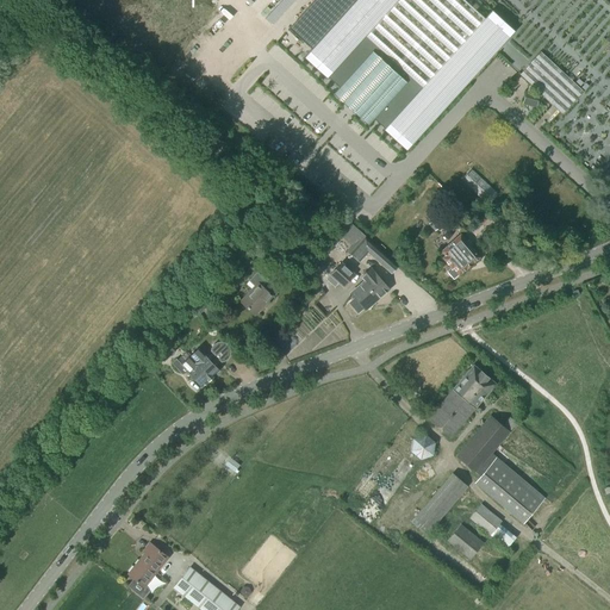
[(315,0),(290,29),(311,49),(304,57),(328,79),(329,79),(338,87),(332,94),(368,125),(374,119),(384,129),(383,130),(406,151),(430,125),(461,91),(515,31),(492,11),(485,18),(465,0),(315,0)]
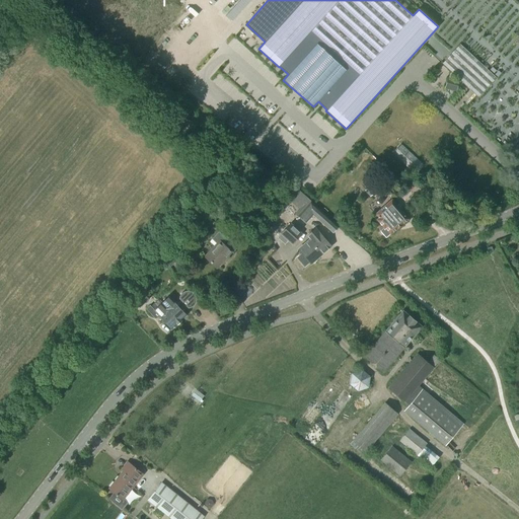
[(460,45),(442,64),(450,72),(451,72),(455,75),(478,97),(496,78),(460,45)]
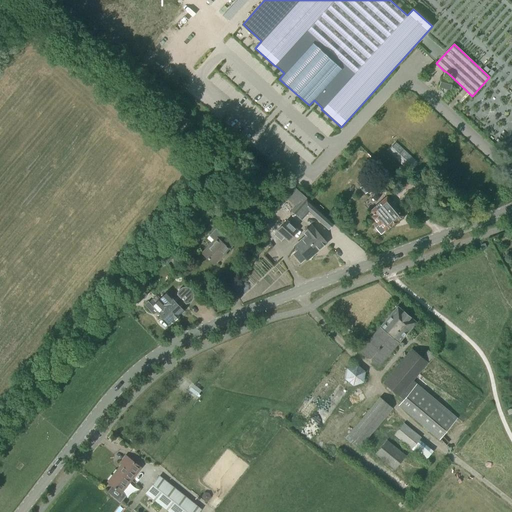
[(443,72),(439,87),(448,89),(449,88),(451,81),(447,80),(449,74),(445,71),(444,71),(443,72)]
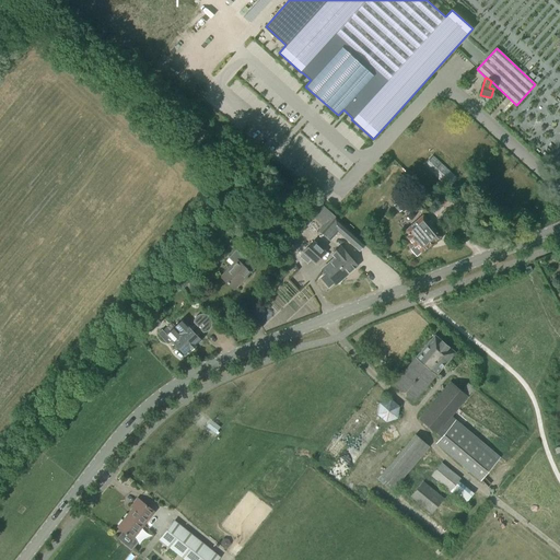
[(432,155),(423,165),(447,188),(457,178),(432,155)]
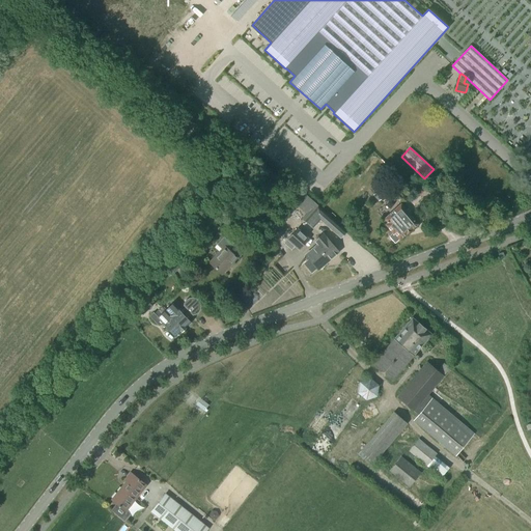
[(379,191),(373,195),(379,201),(384,197),(379,191)]
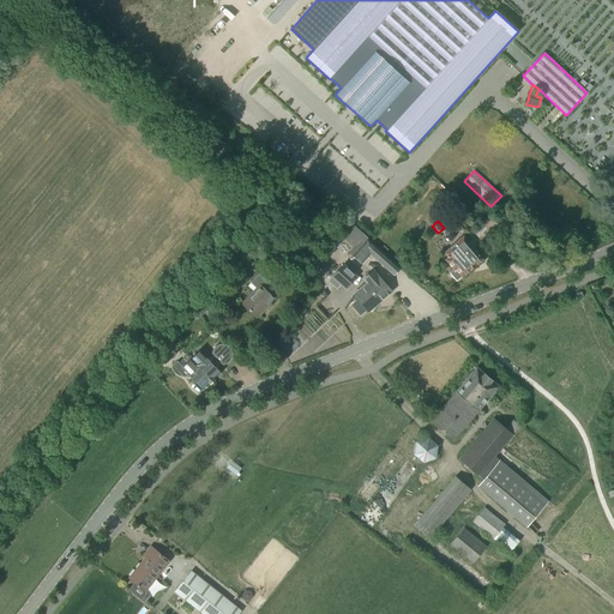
[(468,242),(467,241),(463,236),(444,253),(447,258),(445,260),(455,270),(450,274),(456,281),(462,276),(462,277),(469,271),(482,259),(477,253),(468,242)]
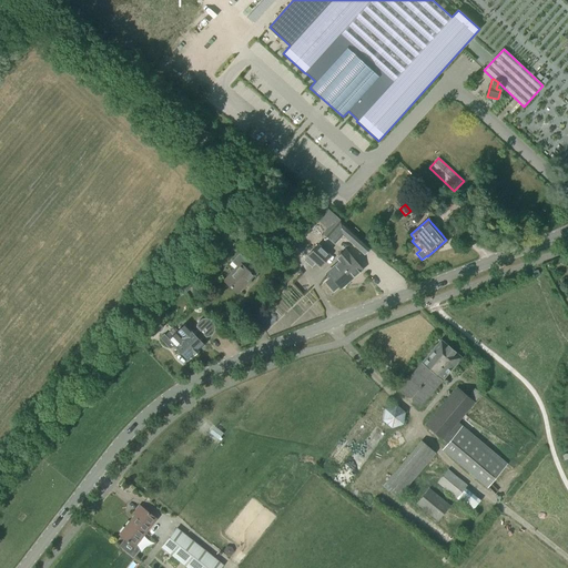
[(369,249),(343,224),(340,221),(326,236),(335,244),(342,235),(364,255),(369,249)]
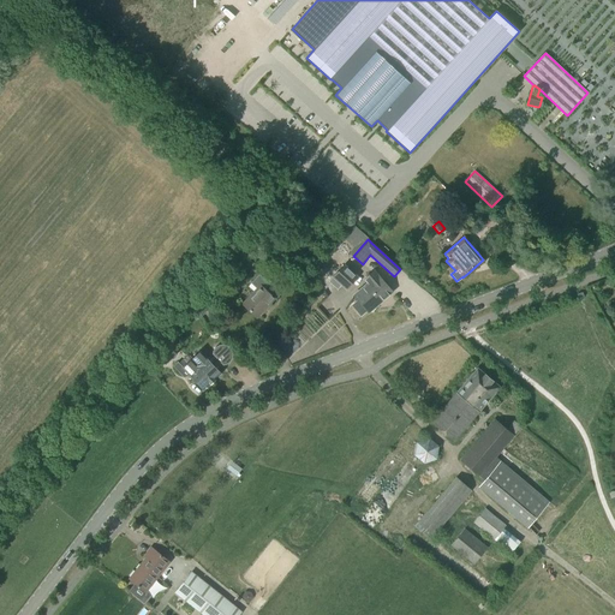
[(320,252),(308,268),(311,272),(323,256),(320,252)]
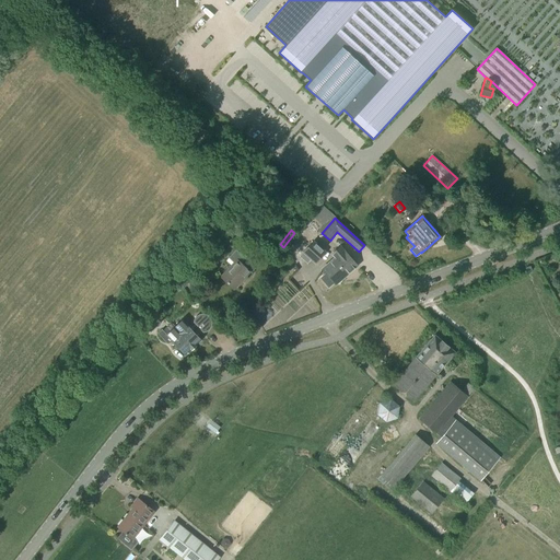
[(313,242),(300,257),(307,264),(311,259),(315,264),(325,253),(313,242)]
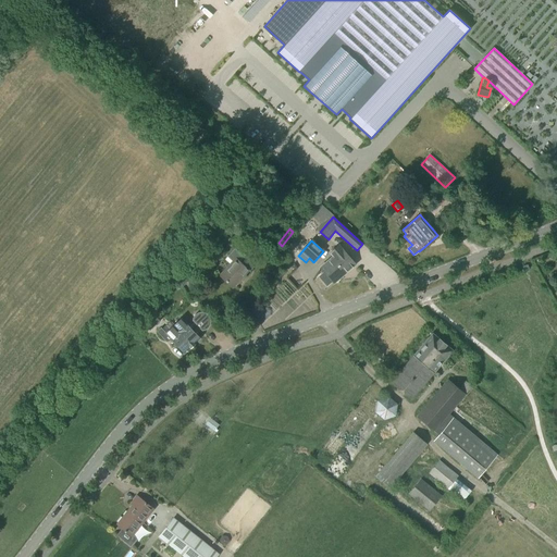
[(333,283),(354,264),(338,246),(331,254),(334,257),(321,269),(333,283)]
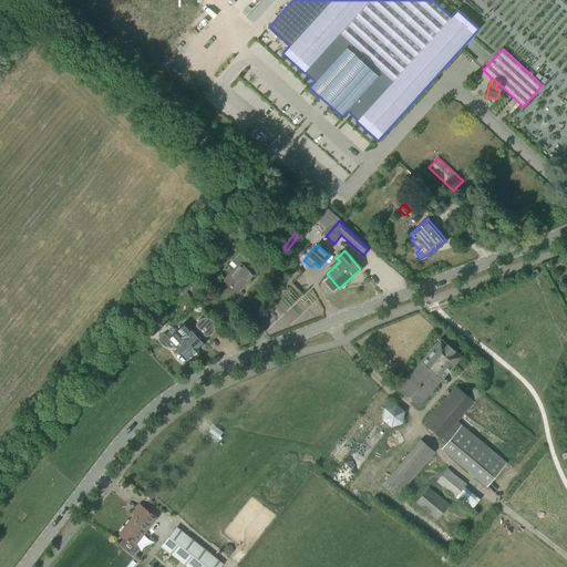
[(206,265),(213,272),(226,258),(218,251),(206,265)]
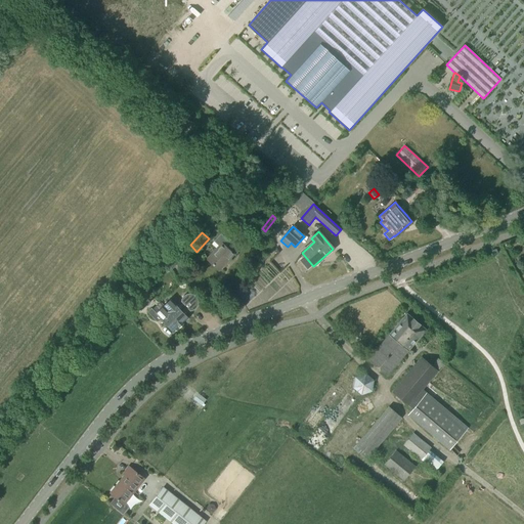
[(219,270),(233,255),(225,247),(229,243),(221,234),(214,242),(219,246),(207,259),(219,270)]
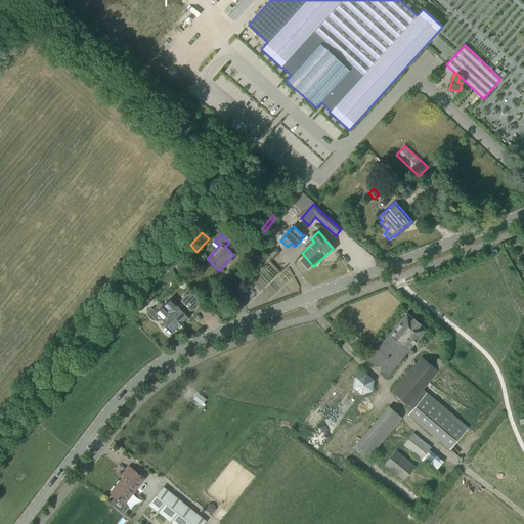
[(166,265),(171,270),(176,265),(171,260),(166,265)]
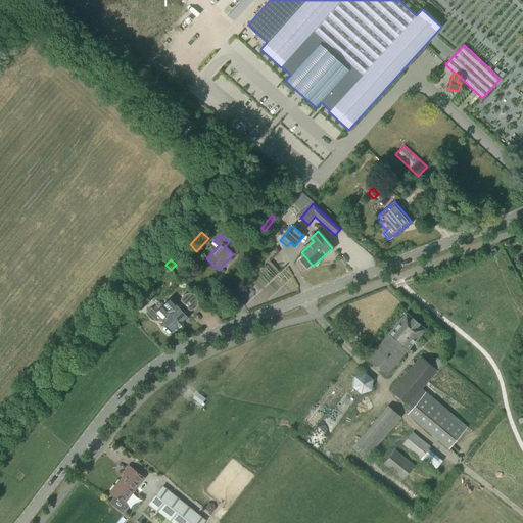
[(162,305),(181,325),(182,324),(183,323),(182,323),(188,318),(185,315),(188,310),(189,311),(190,311),(192,310),(193,310),(194,308),(195,307),(196,306),(197,305),(197,303),(197,302),(197,301),(197,299),(197,298),(196,297),(195,296),(194,295),(193,294),(191,293),(190,293),(188,293),(187,293),(186,294),(184,294),(183,295),(182,296),(182,297),(181,298),(181,299),(180,301),(182,302),(178,306),(174,302),(171,299),(165,303),(163,305),(162,305)]
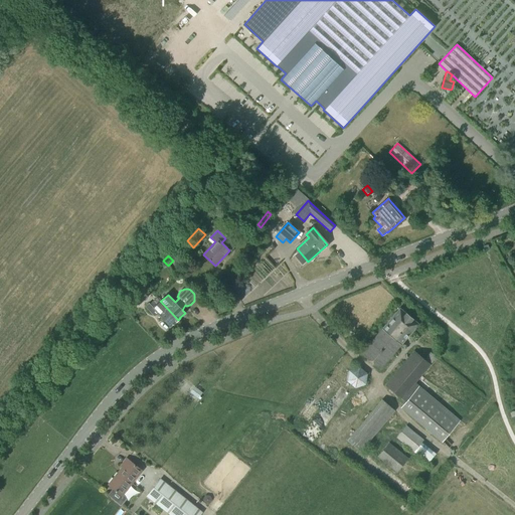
[(137,294),(131,299),(139,306),(144,301),(137,294)]
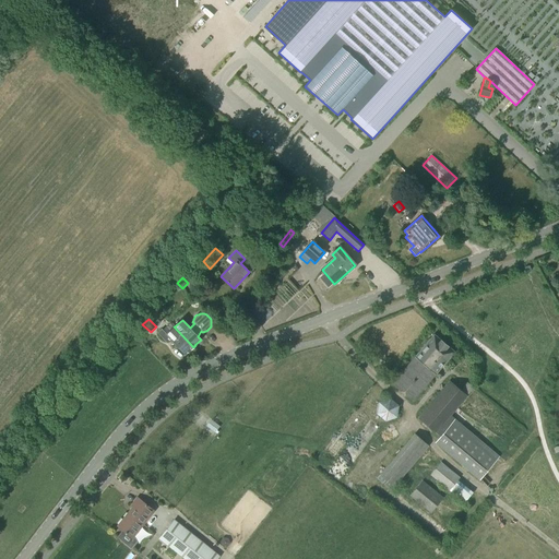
[(162,329),(157,333),(167,343),(170,340),(171,341),(185,355),(191,349),(193,347),(174,326),(166,334),(162,329)]
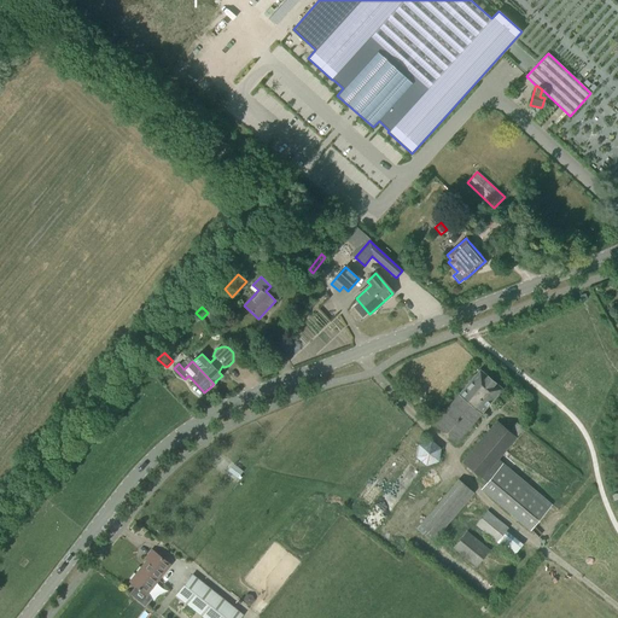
[(456,444),(502,389),(479,371),(433,425),(456,444)]
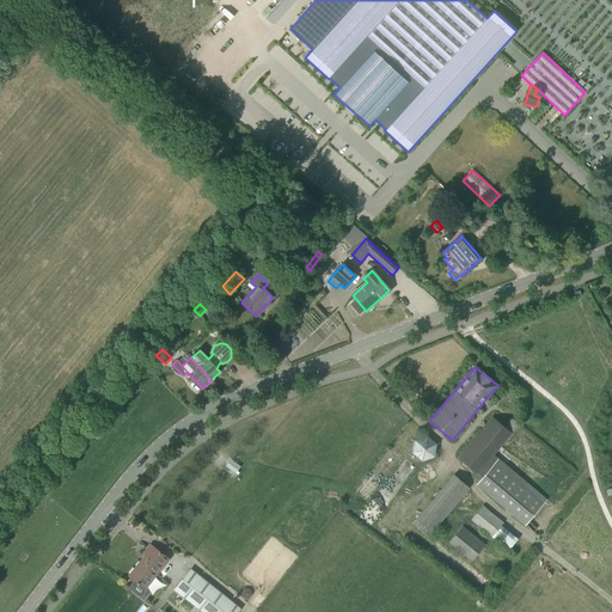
[(505,428),(493,417),(458,459),(482,478),(476,485),(525,525),(545,500),(493,456),(518,426),(510,420),(505,428)]
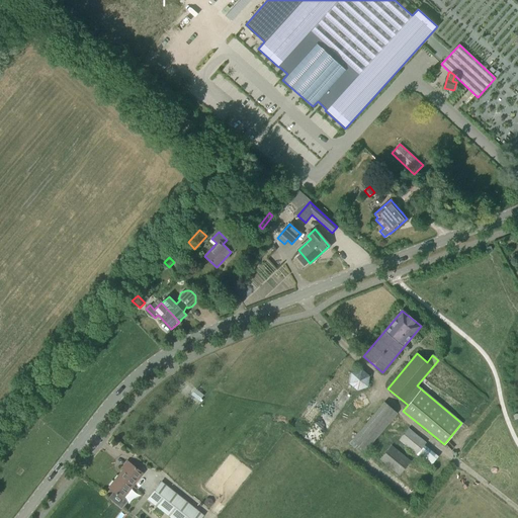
[(351,373),(349,383),(357,391),(367,386),(369,376),(361,369),(351,373)]
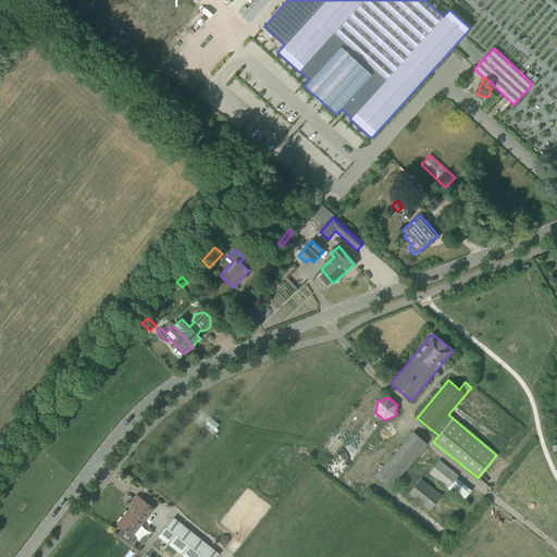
[(206,424),(214,431),(219,425),(210,419),(206,424)]
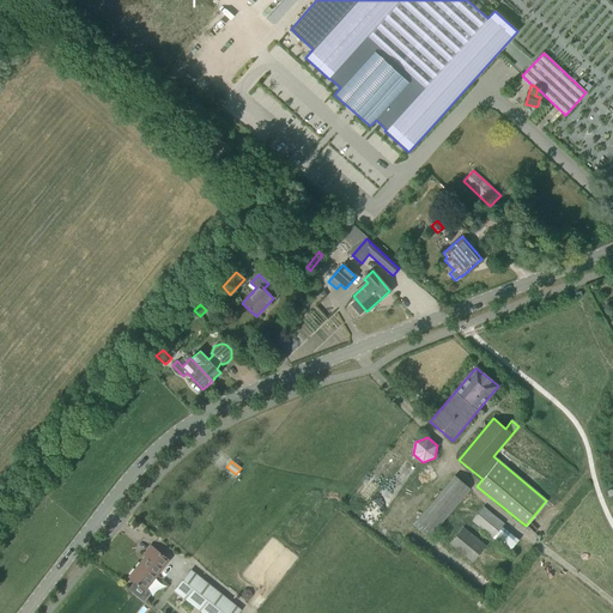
[(432,533),(469,489),(454,477),(417,521),(432,533)]
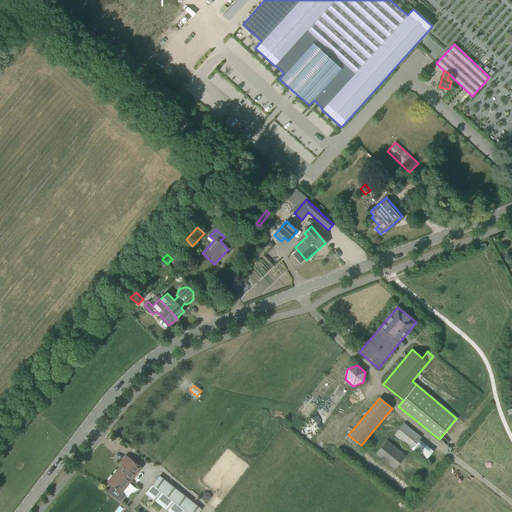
[(403,424),(394,435),(411,449),(420,438),(403,424)]
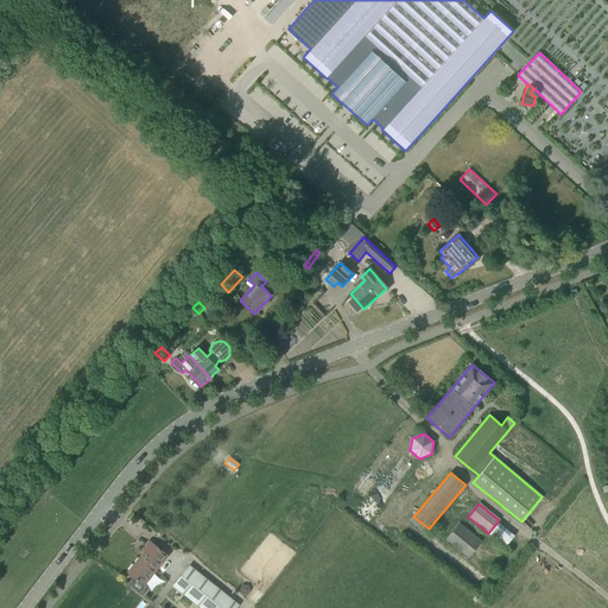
[(468,558),(481,542),(458,524),(445,539),(468,558)]
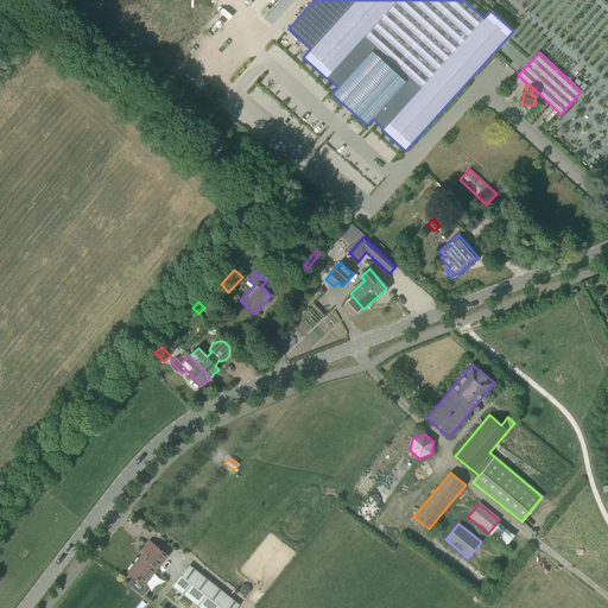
[(495,524),(488,533),(505,548),(512,538),(495,524)]
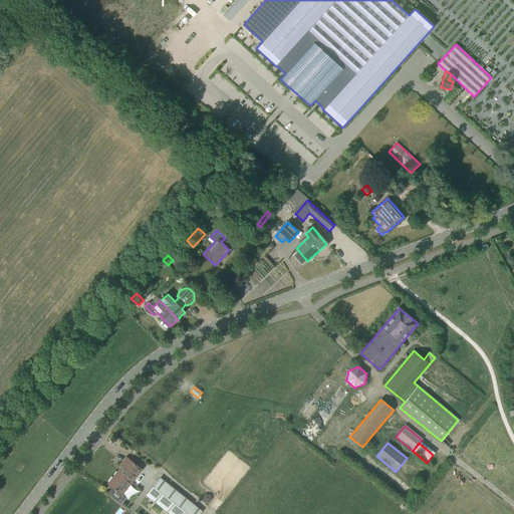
[(121,495),(142,470),(126,458),(121,464),(122,466),(108,484),(115,489),(114,490),(115,491),(116,490),(121,495)]
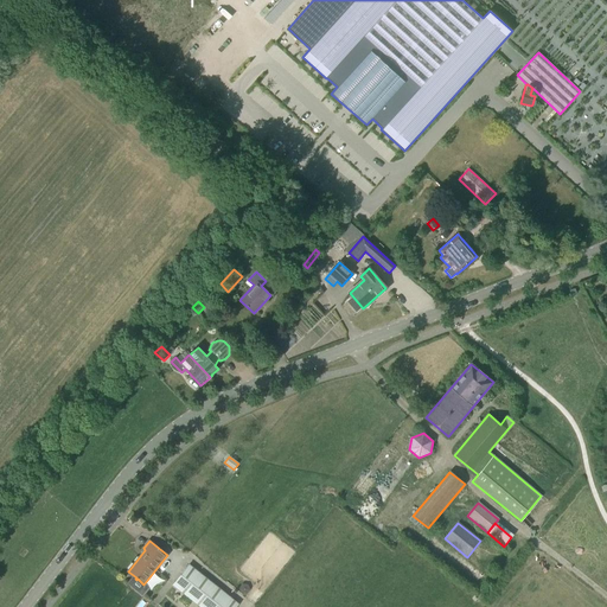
[(236,606),(237,606),(223,593),(189,566),(172,587),(198,606),(236,606)]
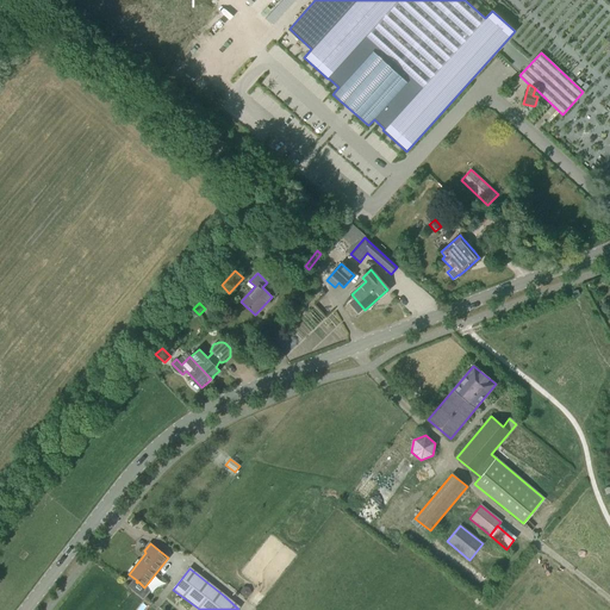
[(243,587),(240,592),(242,597),(247,597),(248,596),(250,593),(248,587),(243,587)]
